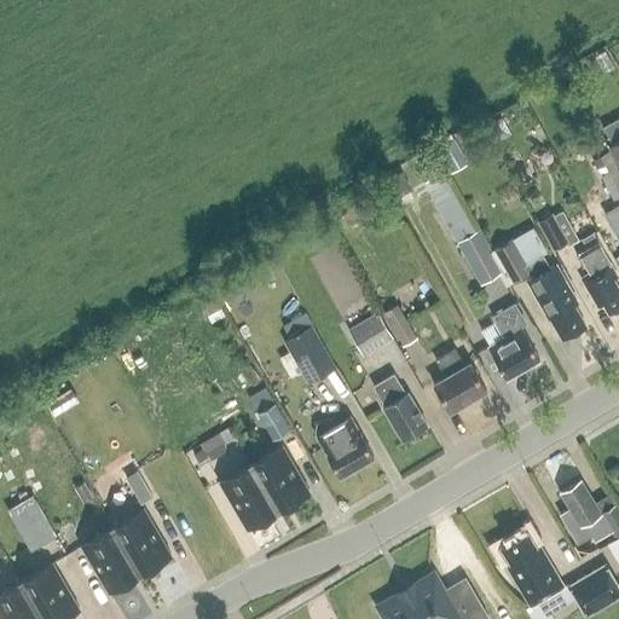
[(435,149),(446,167),(464,156),(453,138),(435,149)]
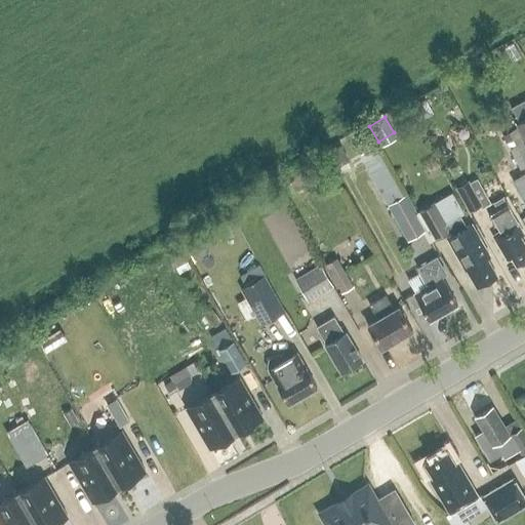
[(524,142),(524,119),(516,125),(524,142)]
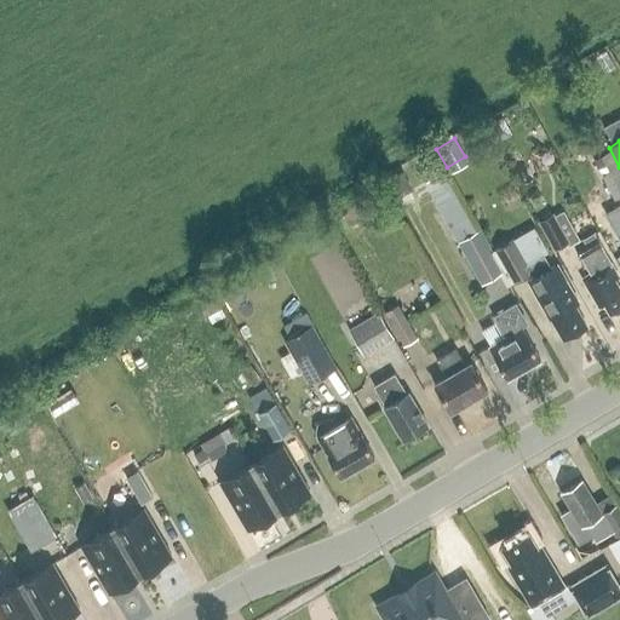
[(592,160),(615,202),(619,200),(619,172),(609,151),(592,160)]
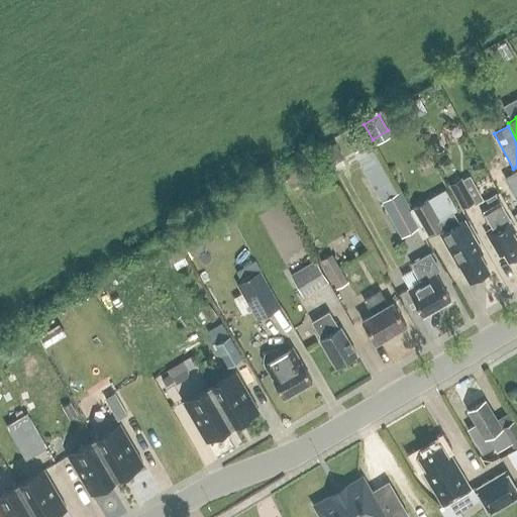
[(357,161),(373,152),(368,144),(352,152),(357,161)]
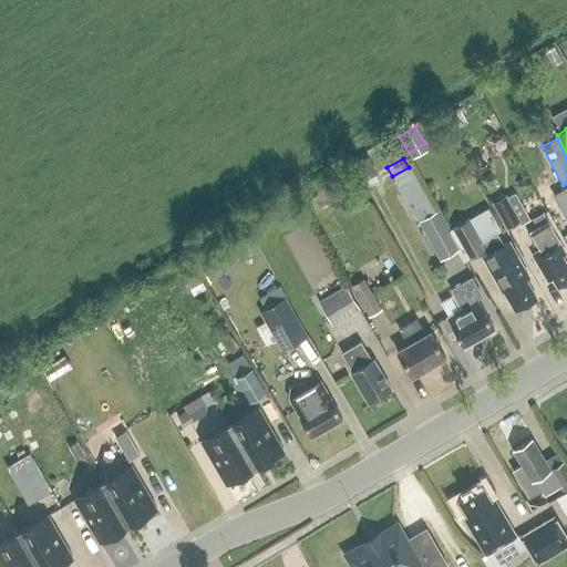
[(566,189),(556,196),(566,215),(566,189)]
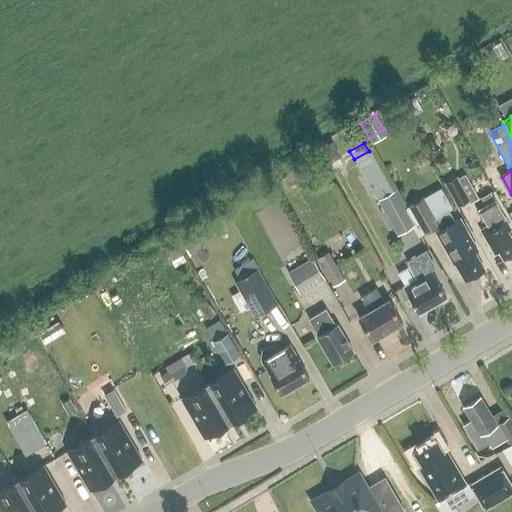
[(458,205),(468,199),(456,178),(445,184),(458,205)]
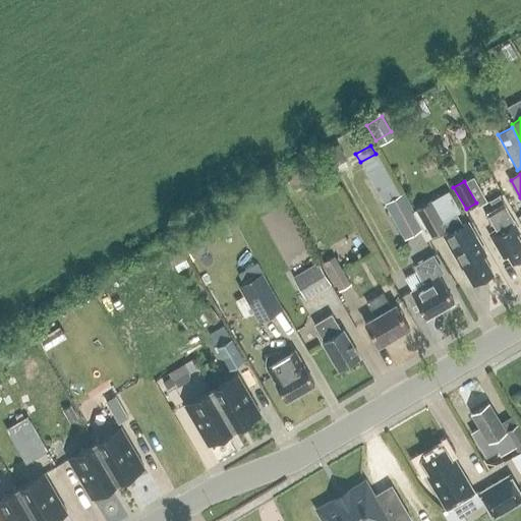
[(423,229),(403,193),(386,204),(405,239),(423,229)]
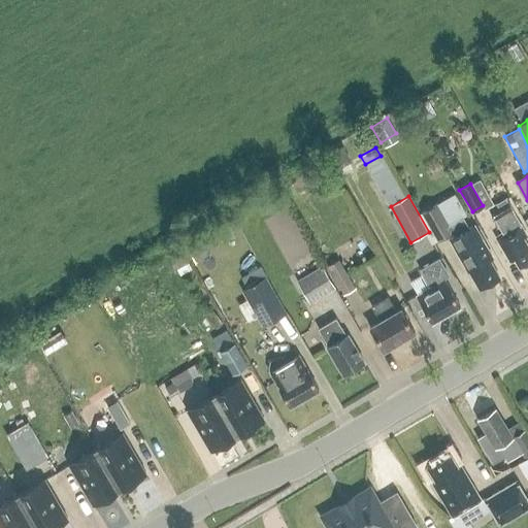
[(513,212),(514,211),(506,199),(489,209),(503,233),(496,237),(510,263),(515,260),(519,267),(527,261),(527,246),(524,239),(527,237),(513,212)]
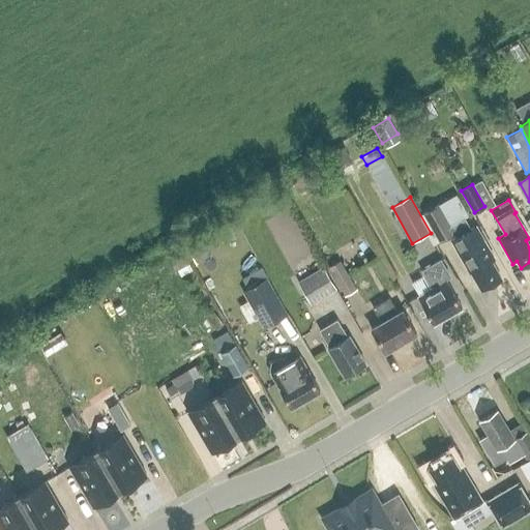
[(459,253),(461,251),(465,258),(463,259),(477,284),(481,282),(486,289),(501,280),(491,260),(494,258),(487,244),(484,246),(473,228),(471,230),(465,218),(450,227),(438,206),(423,214),(440,242),(453,234),(455,238),(452,240),(459,253)]
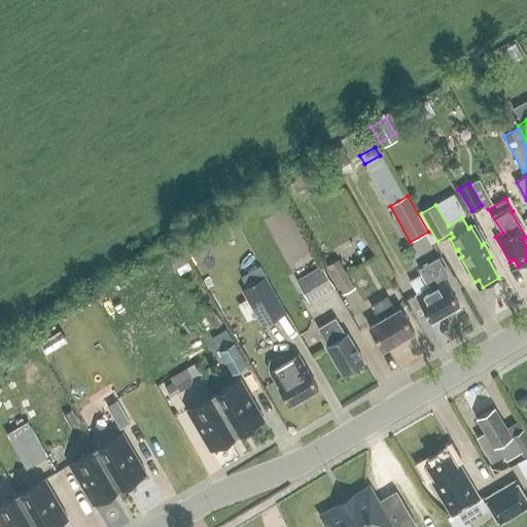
[(421,274),(409,280),(417,294),(415,295),(430,322),(459,306),(444,279),(449,276),(437,257),(418,269),(421,274)]
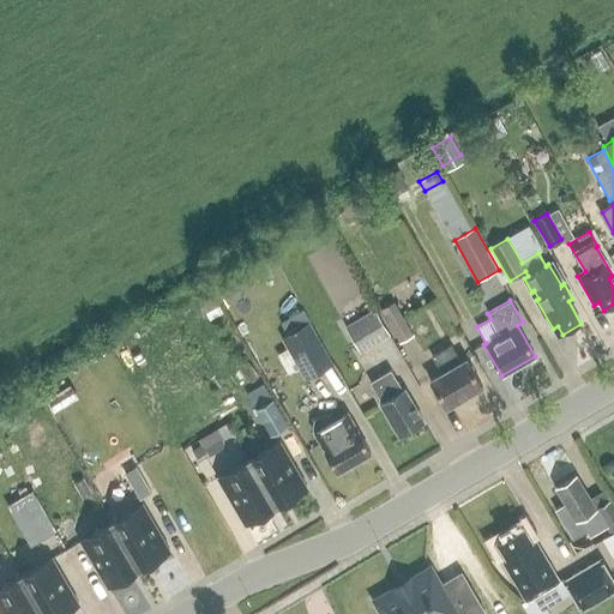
[(401,343),(413,336),(393,302),(381,309),(401,343)]
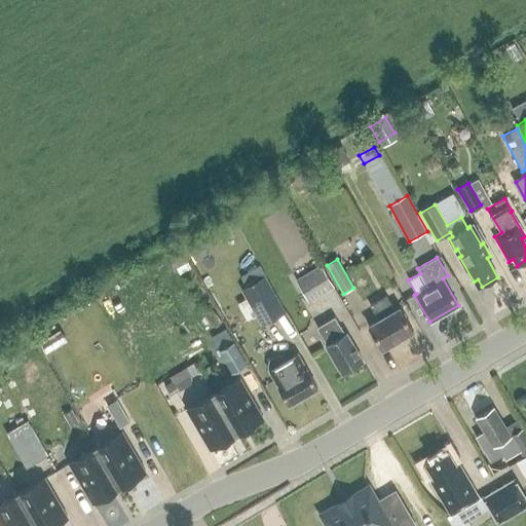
[(333,288),(320,265),(295,279),(309,302),(333,288)]
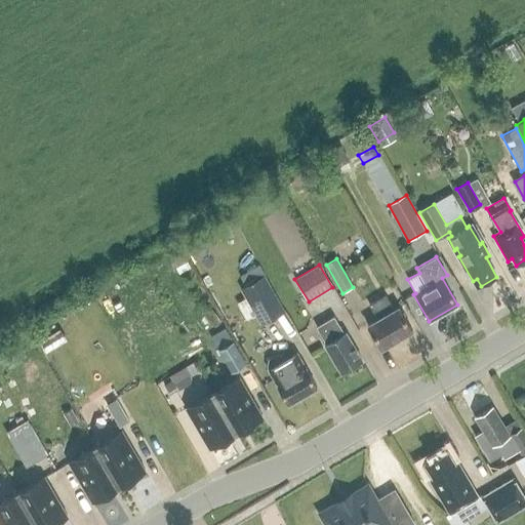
[(239,289),(260,326),(285,312),(264,275),(239,289)]
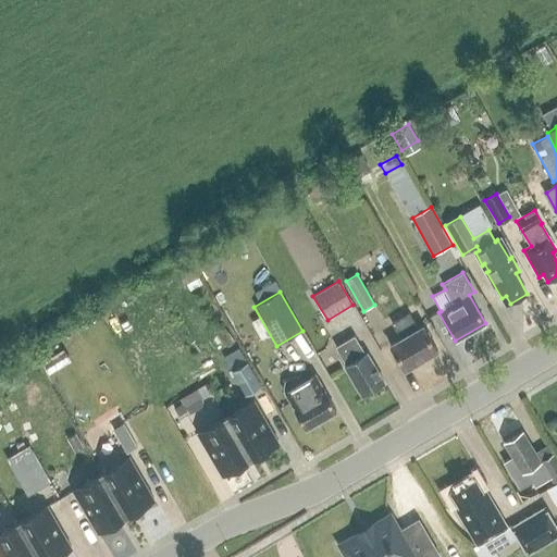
[(390,345),(405,370),(437,351),(422,325),(418,329),(409,313),(392,323),(400,338),(390,345)]
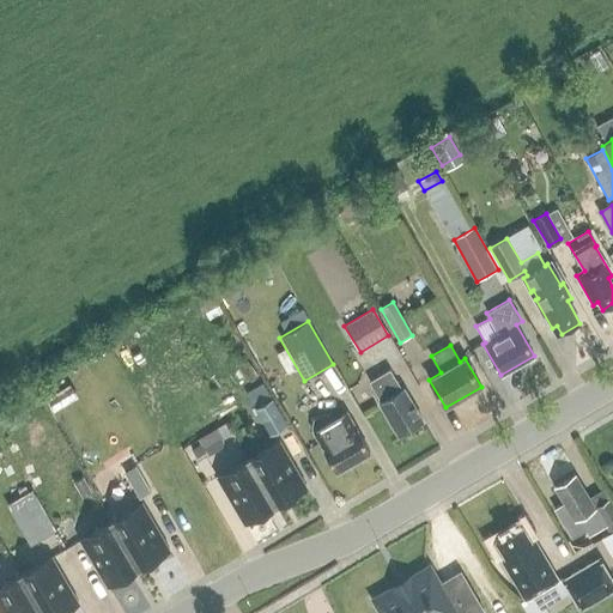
[(240,366),(250,381),(256,376),(247,362),(240,366)]
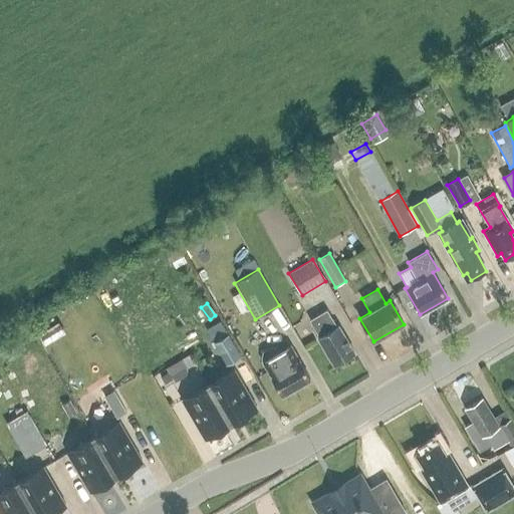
[(326,310),(309,320),(319,337),(318,338),(334,365),(354,353),(338,326),(336,327),(328,314),(326,310)]
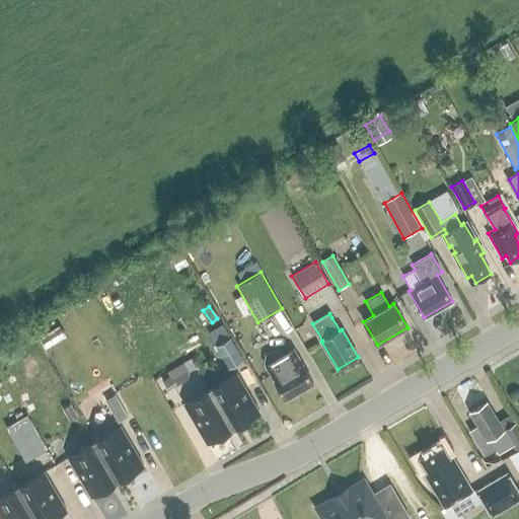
[(51,334),(41,340),(46,349),(56,343),(51,334)]
